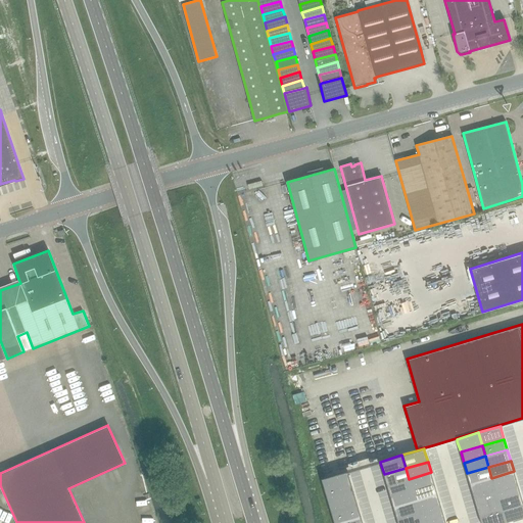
[(488,467),(467,473),(470,484),(491,478),(488,467)]
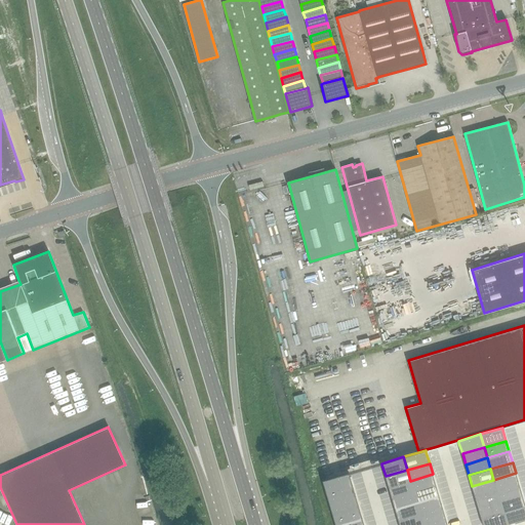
[(407,470),(386,476),(389,487),(410,481),(407,470)]
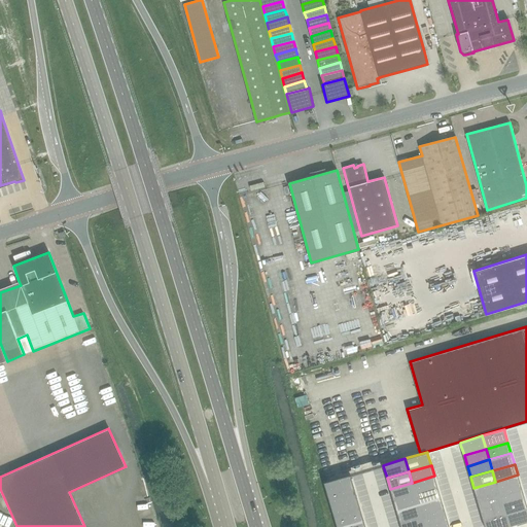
[(350,475),(324,483),(327,495),(354,488),(350,476),(350,475)]
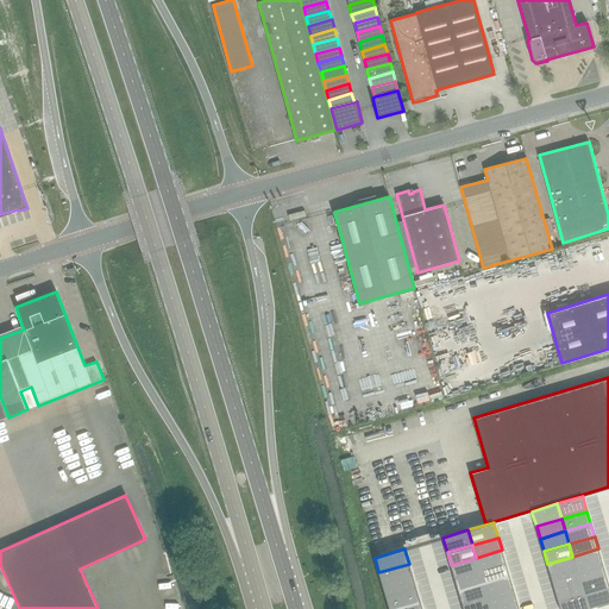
[(598,548),(572,557),(577,569),(602,562),(598,548)]
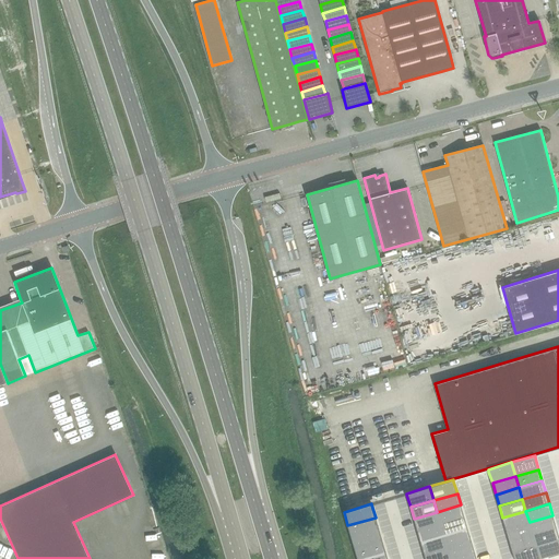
[(461,504),(437,512),(440,523),(464,516),(461,504)]
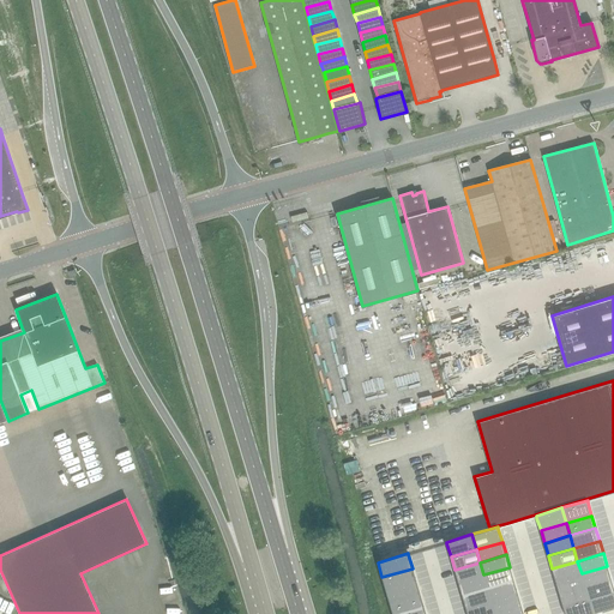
[(577,561),(552,569),(555,582),(582,573),(577,561)]
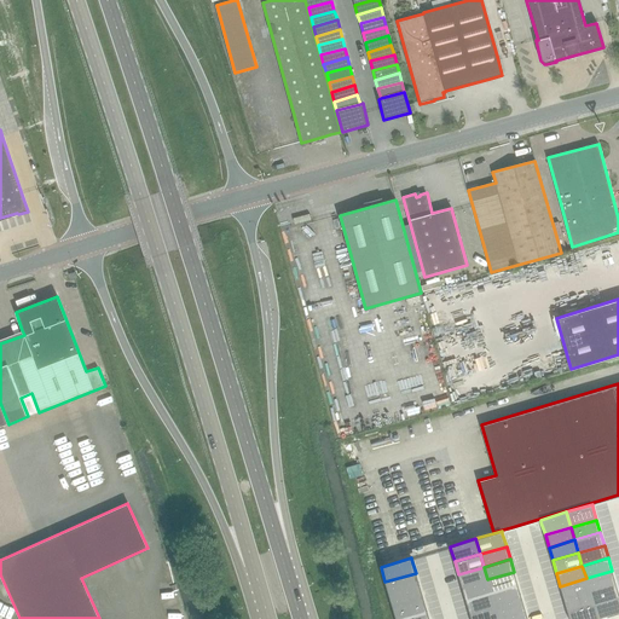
[(484,567),(458,574),(462,586),(487,579),(484,567)]
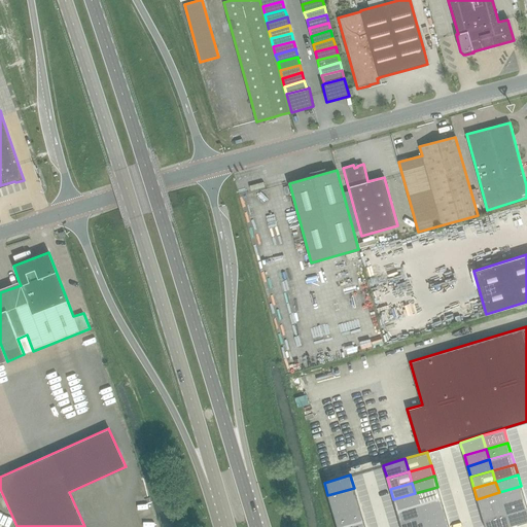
[(521,486),(499,492),(502,503),(524,497),(521,486)]
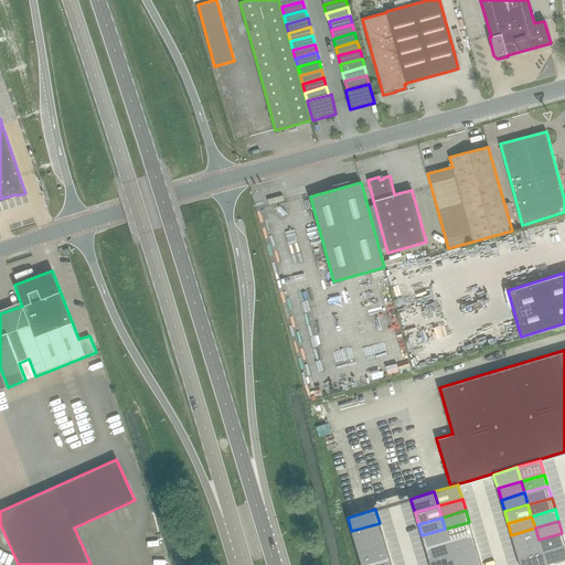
[(469,522),(445,529),(449,541),(472,533),(469,522)]
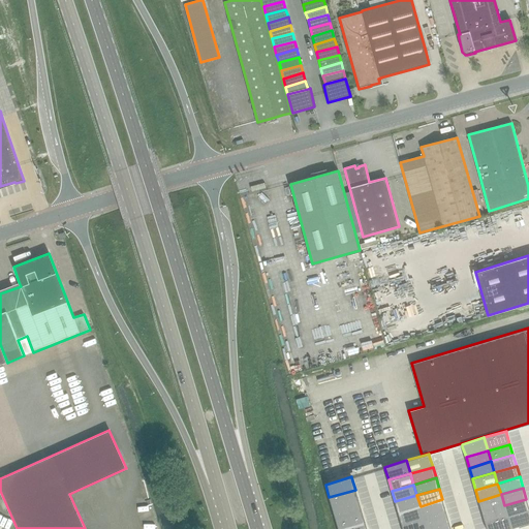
[(355,490),(329,497),(333,508),(359,500),(355,490)]
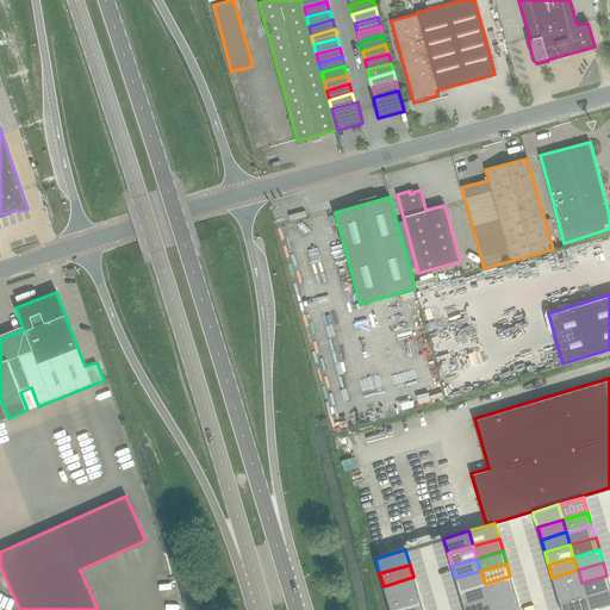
[(578,570),(552,578),(555,590),(582,583),(578,570)]
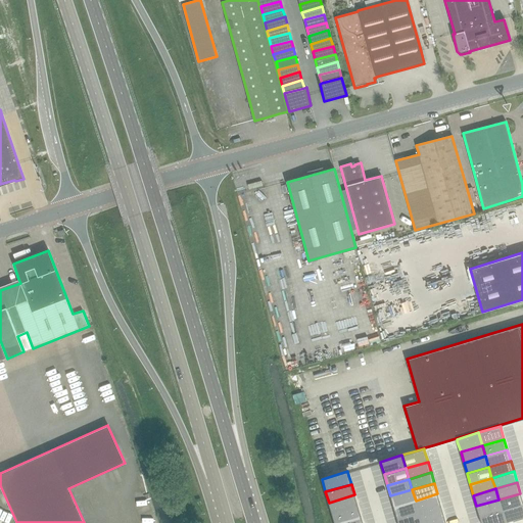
[(412,489),(390,495),(393,507),(416,501),(412,489)]
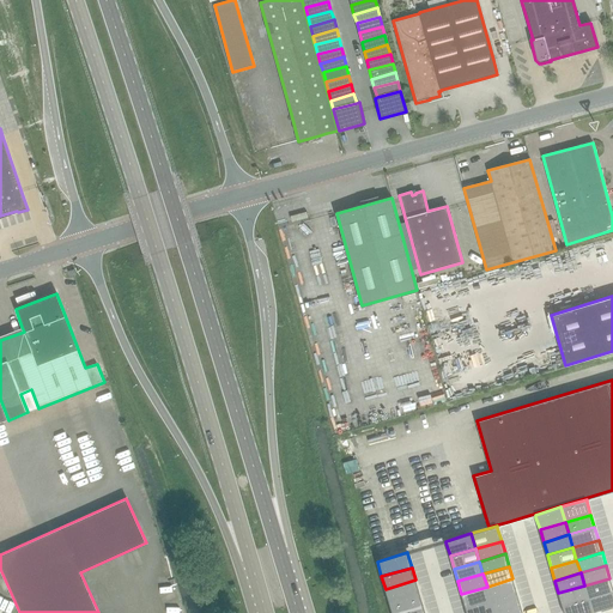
[(513,578),(487,587),(491,599),(516,592),(513,578)]
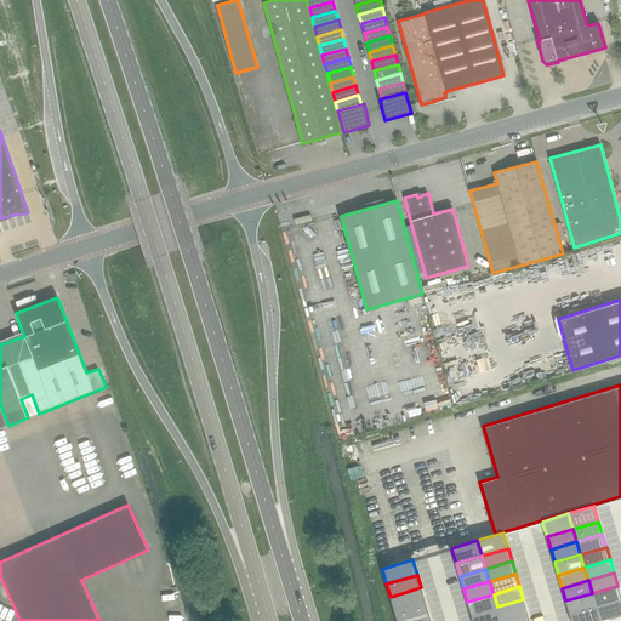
[(620,597),(617,586),(592,593),(596,607),(620,598),(620,597)]
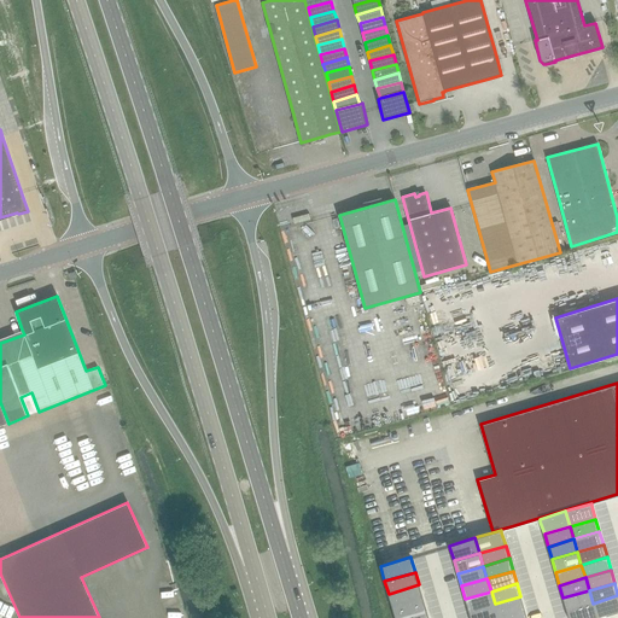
[(419,584),(389,594),(392,606),(423,598),(419,584)]
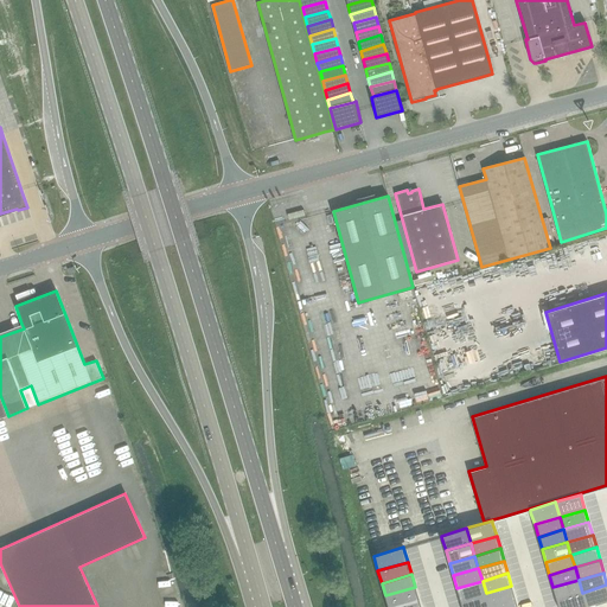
[(579,580),(553,587),(556,600),(582,593),(579,580)]
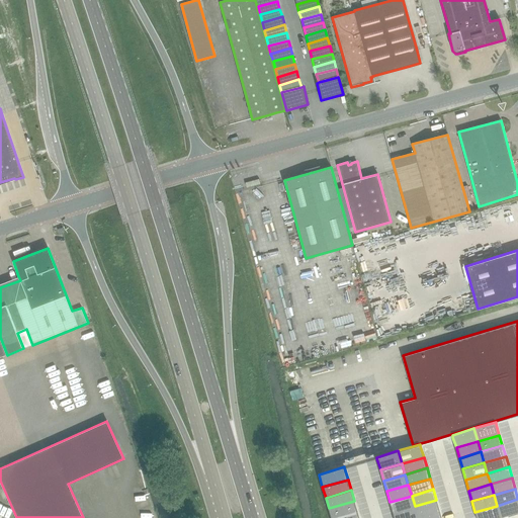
[(412,496),(390,502),(393,513),(415,506),(412,496)]
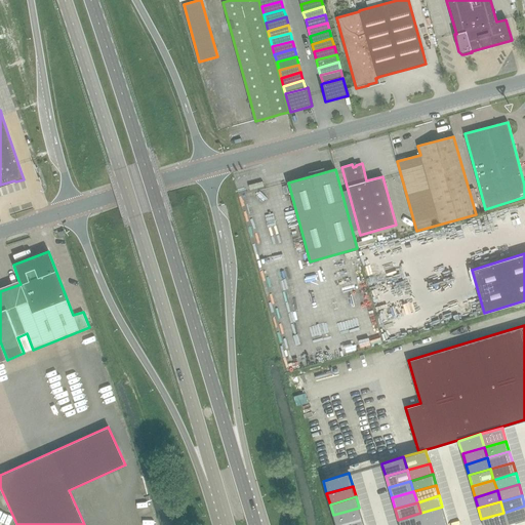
[(524,506),(503,513),(507,524),(524,519),(524,506)]
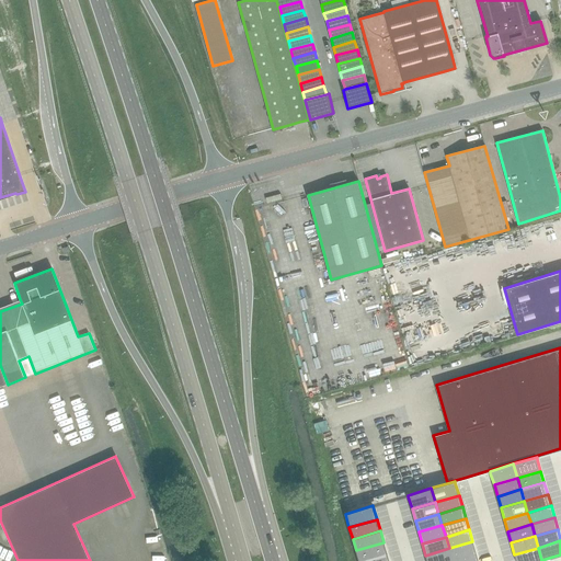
[(472,541),(449,548),(453,560),(476,553),(472,541)]
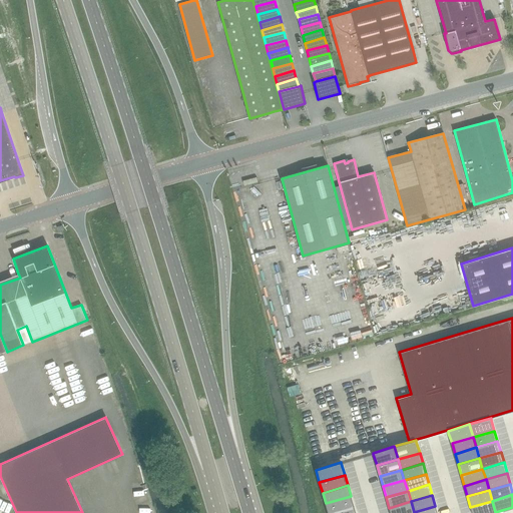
[(351,496),(326,503),(328,512),(331,512),(354,506),(351,496)]
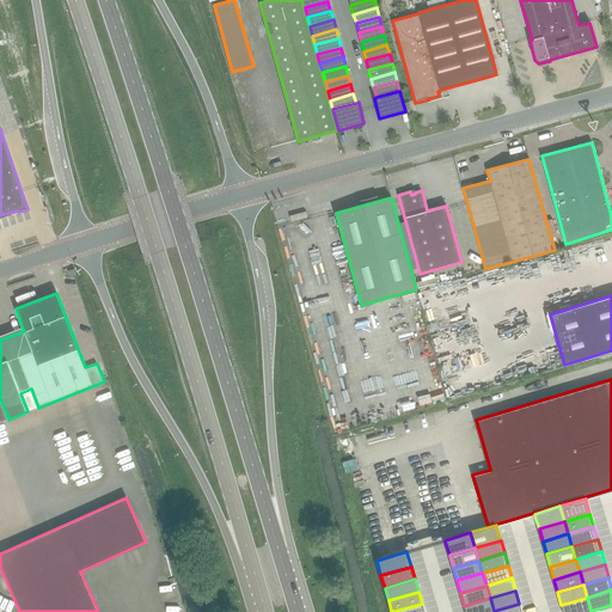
[(490,598),(464,606),(465,611),(489,611),(494,611),(490,598)]
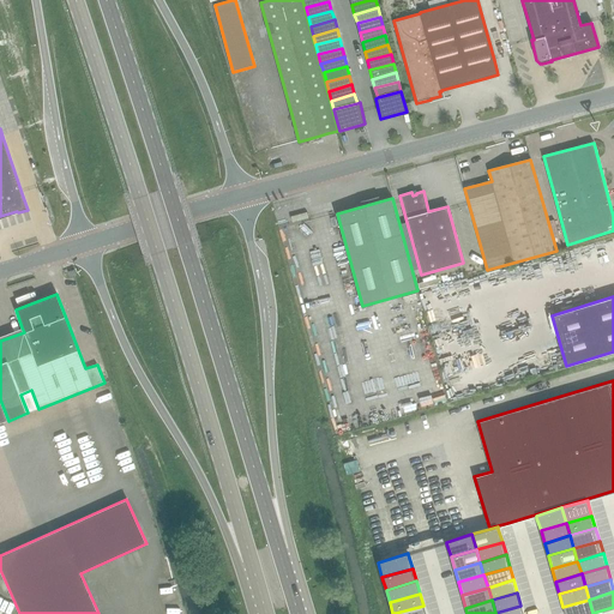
[(589,600),(563,607),(565,613),(591,613),(593,613),(589,600)]
